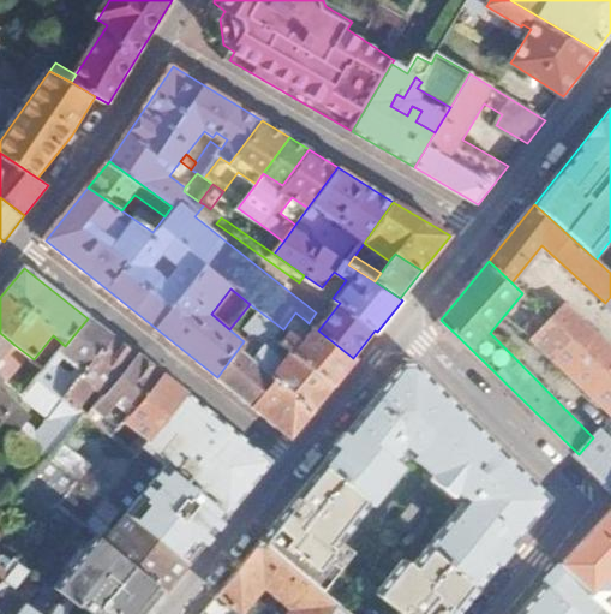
[(229,329),(244,341),(217,377),(292,436),(335,385),(277,335),(283,329),(250,304),(229,329)]
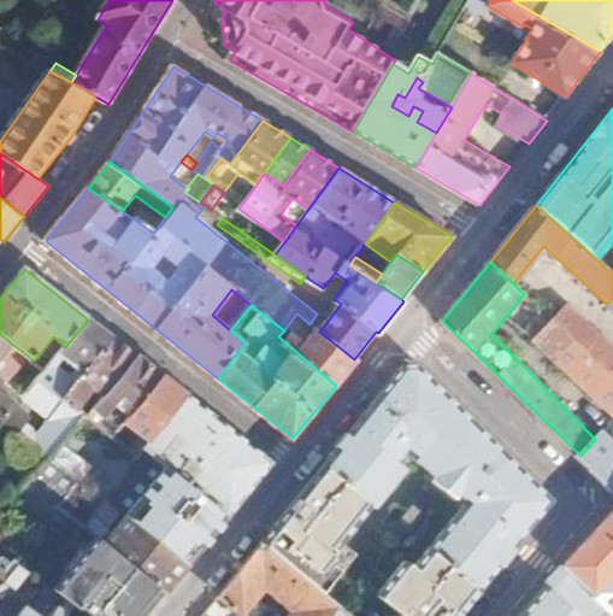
[(542,312),(524,333),(612,415),(612,346),(587,323),(585,324),(564,305),(550,320),(542,312)]
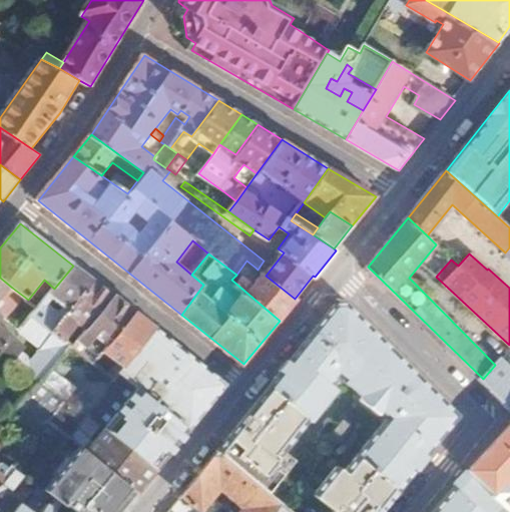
[(236,275),(231,280),(280,321),(296,300),(295,299),(266,276),(264,275),(256,285),(247,279),(256,268),(246,261),(236,275)]
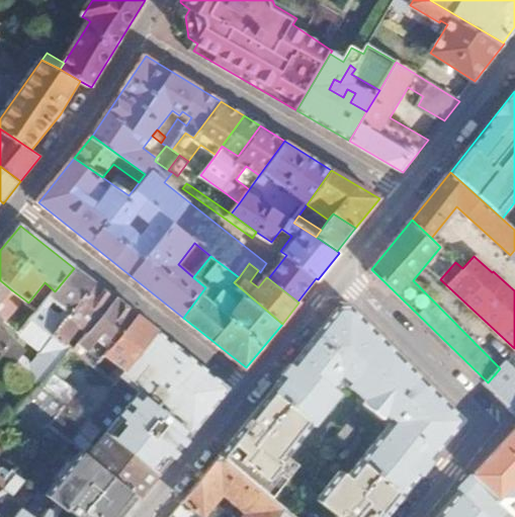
[(66,344),(78,329),(87,335),(114,300),(74,268),(55,291),(44,305),(38,311),(31,320),(66,344)]
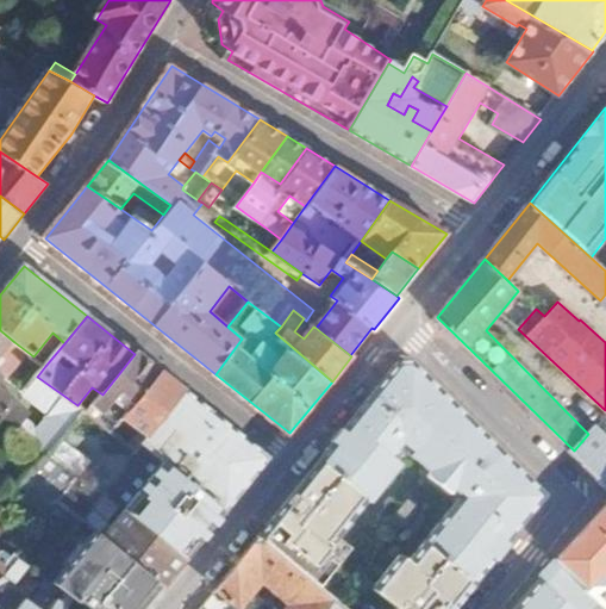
[(0,359),(14,342),(0,330),(0,359)]
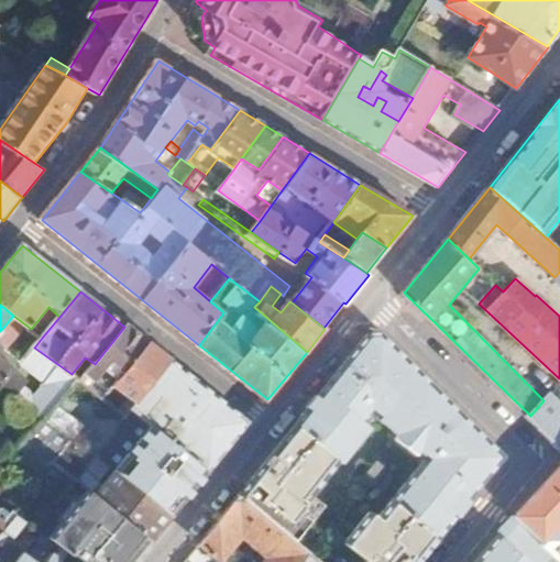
[(47,331),(41,324),(35,332),(42,338),(47,331)]
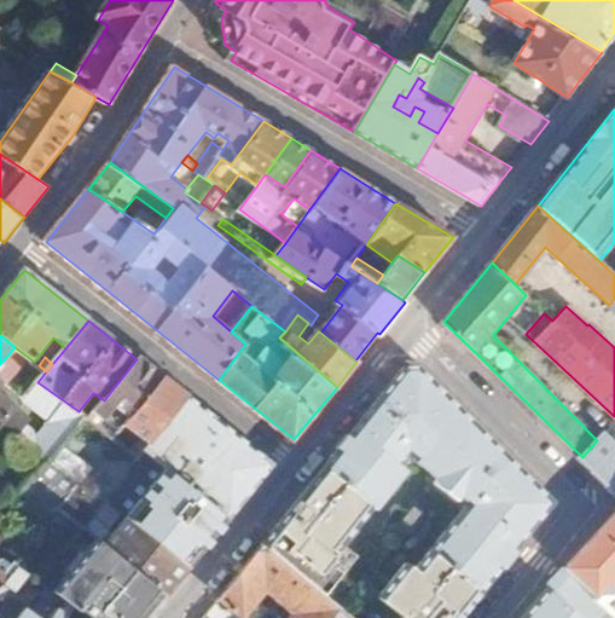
[(162,380),(137,359),(104,400),(96,411),(106,419),(117,405),(132,417),(162,380)]
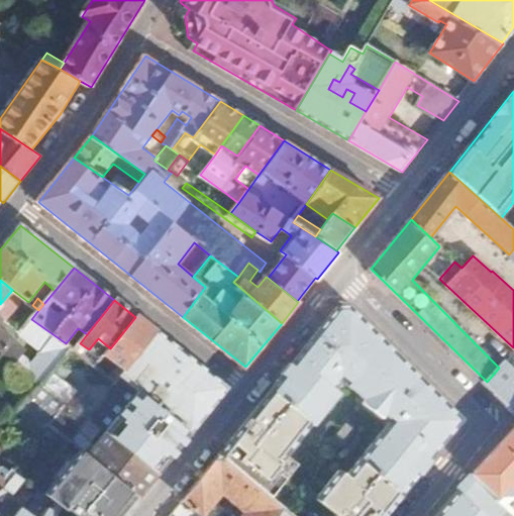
[(0,312),(0,315),(6,319),(21,331),(22,330),(27,324),(5,306),(0,312)]
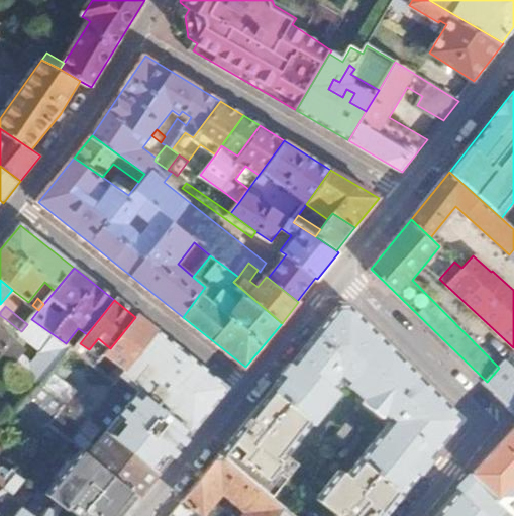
[(382,515),(398,495),(441,444),(460,422),(350,308),(338,309),(249,418),(219,457),(282,509),(290,515),(382,515)]
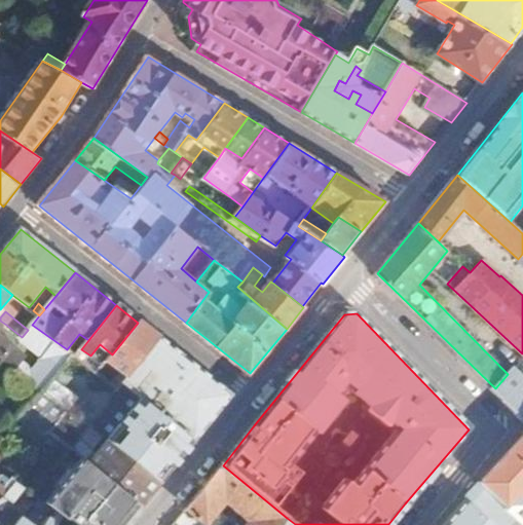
[(0,357),(3,360),(15,369),(21,362),(27,355),(0,334),(0,332),(6,325),(0,321),(0,357)]
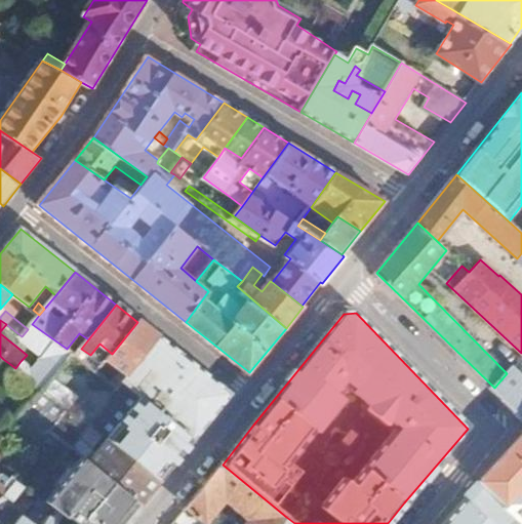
[(231,397),(137,322),(112,354),(98,372),(119,388),(124,380),(132,388),(152,403),(161,392),(170,400),(161,411),(196,439),(231,397)]
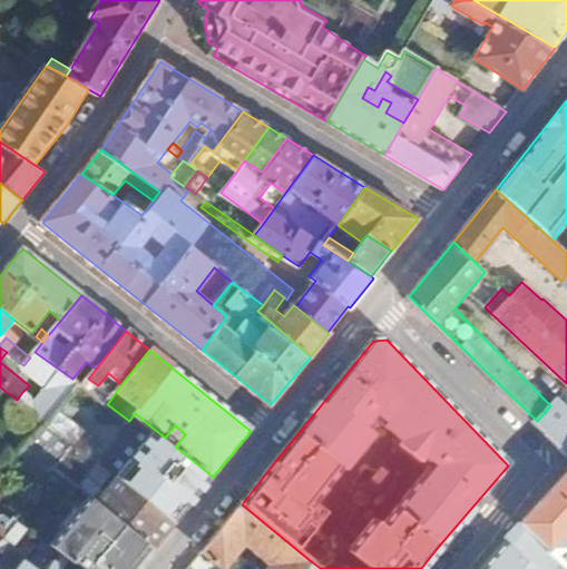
[(25,364),(54,388),(40,404),(22,392),(17,400),(46,423),(78,383),(72,379),(35,352),(30,357),(25,364)]
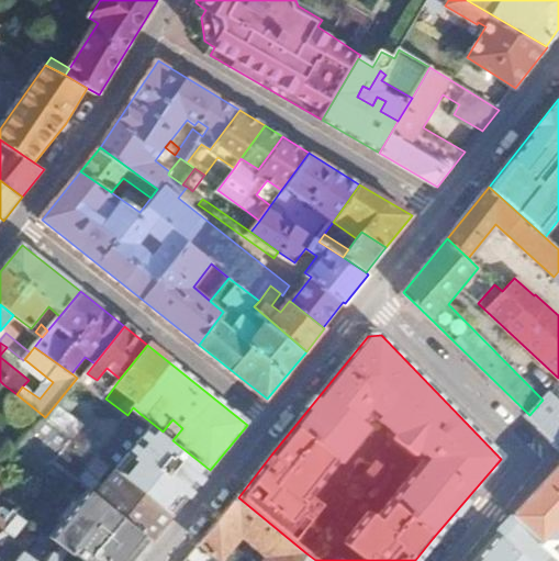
[(543,400),(529,415),(558,444),(558,404),(548,394),(543,400)]
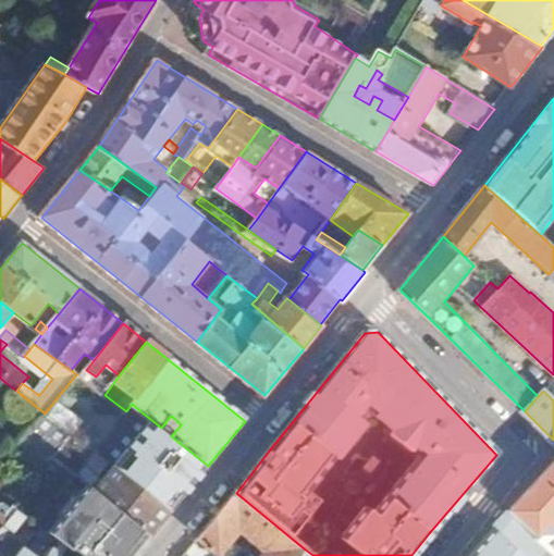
[(114,466),(171,513),(208,466),(140,411),(107,452),(102,457),(112,464),(114,466)]
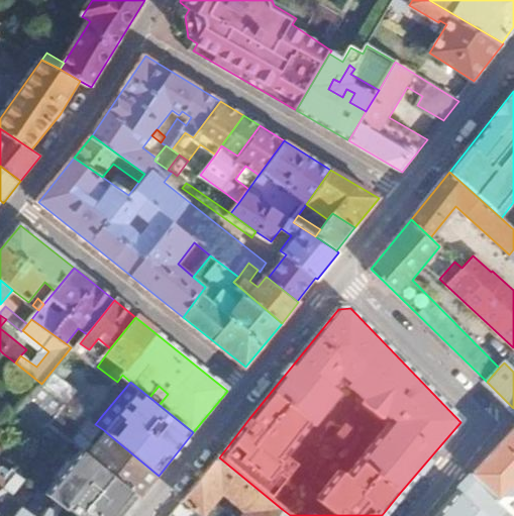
[(168,394),(159,386),(149,397),(159,405),(168,394)]
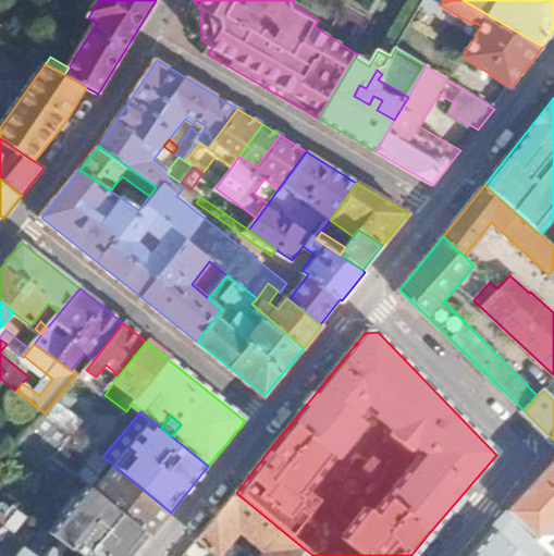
[(98,453),(93,459),(107,470),(112,464),(102,457),(98,453)]
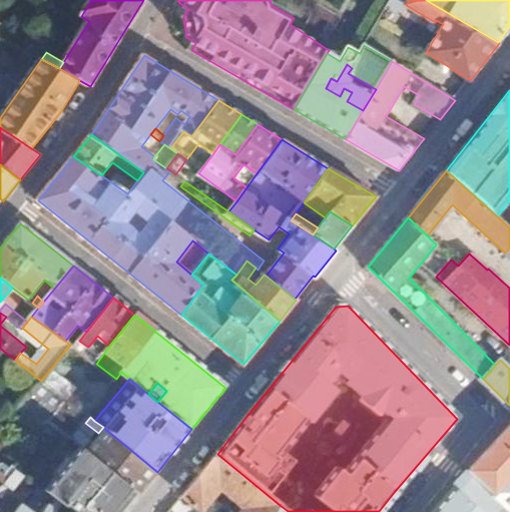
[(509,423),(469,469),(495,494),(509,478),(509,423)]
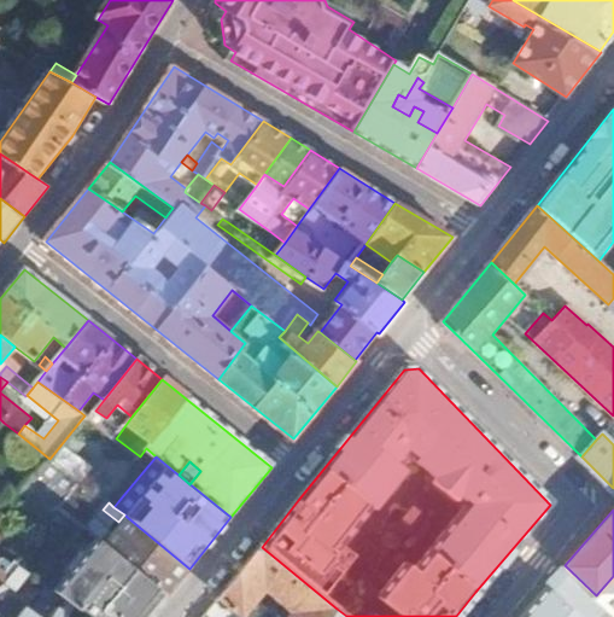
[(189,569),(127,517),(106,543),(128,562),(136,551),(146,559),(138,569),(169,594),(189,569)]
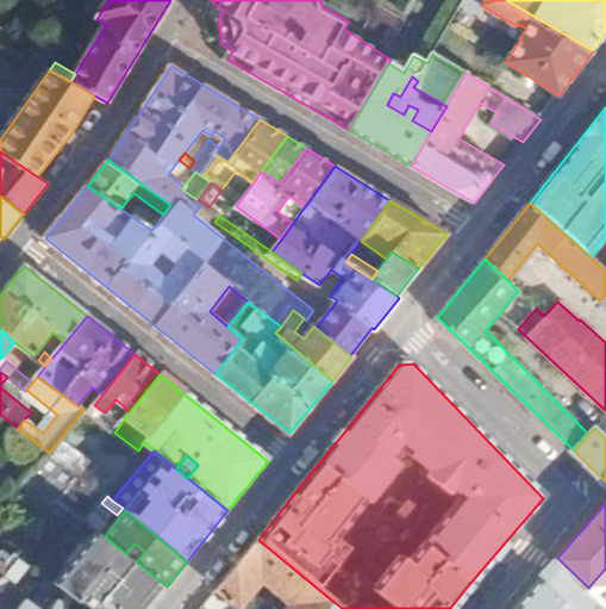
[(48,517),(39,511),(13,545),(20,552),(48,517)]
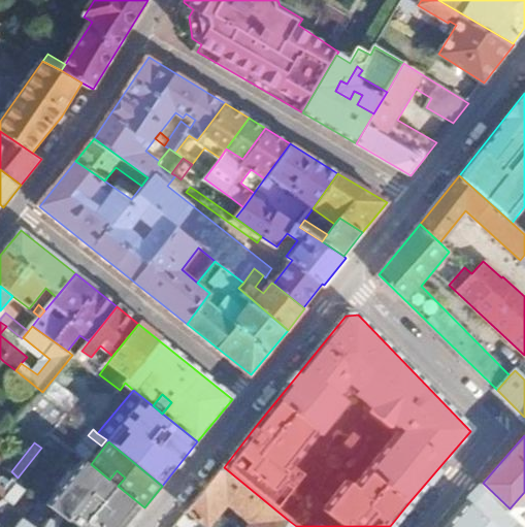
[(84,458),(46,503),(52,507),(59,513),(65,518),(73,524),(76,526),(128,526),(144,507),(118,486),(109,480),(91,464),(84,458)]
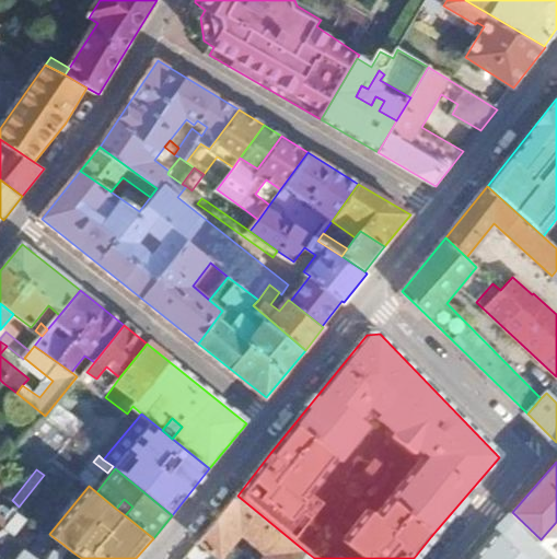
[(223,558),(242,536),(266,556),(263,558),(300,558),(305,551),(238,496),(200,543),(220,558),(223,558)]
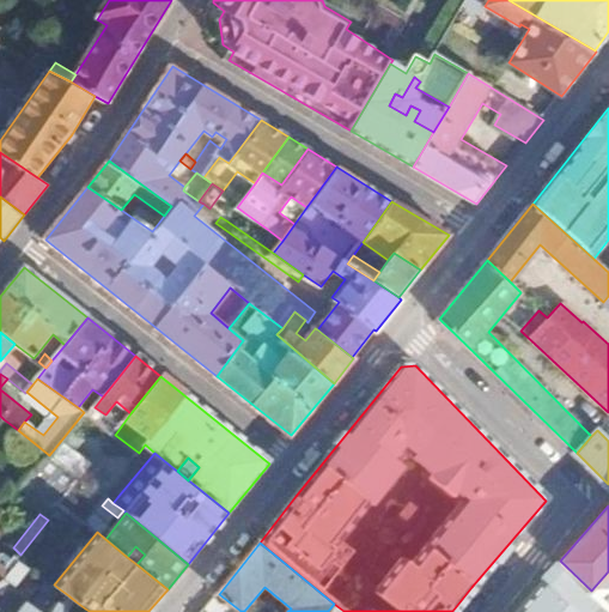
[(145,555),(135,546),(127,557),(136,564),(145,555)]
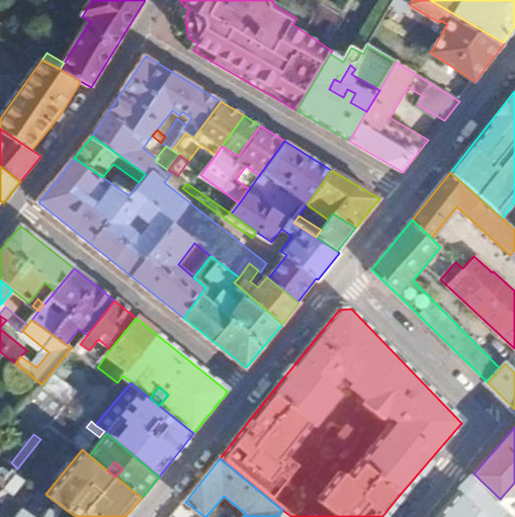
[(0,493),(17,472),(15,471),(16,470),(13,467),(10,472),(6,469),(4,469),(1,470),(0,471),(0,493)]
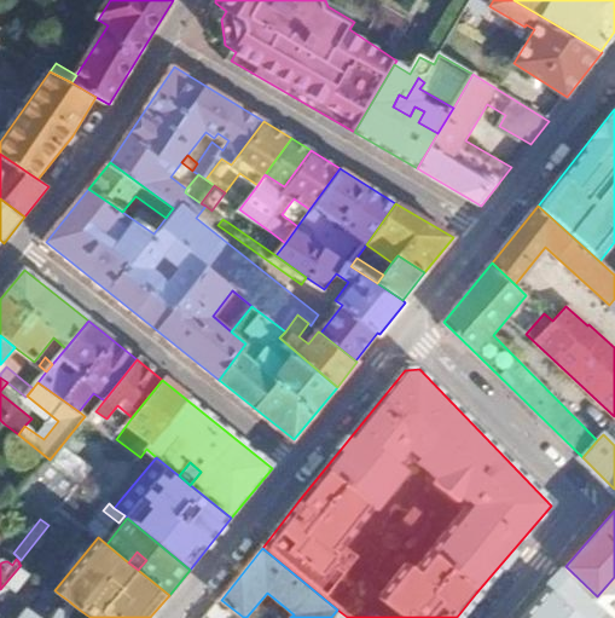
[(28,571),(21,565),(0,589),(0,617),(16,617),(25,607),(28,605),(12,591),(28,571)]
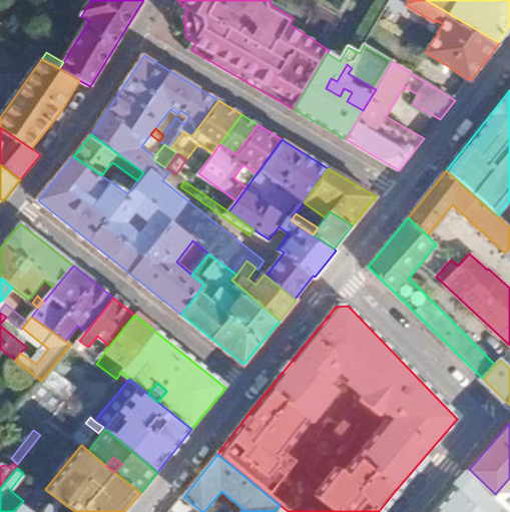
[(468,470),(456,484),(485,511),(501,511),(507,505),(495,494),(469,469),(468,470)]
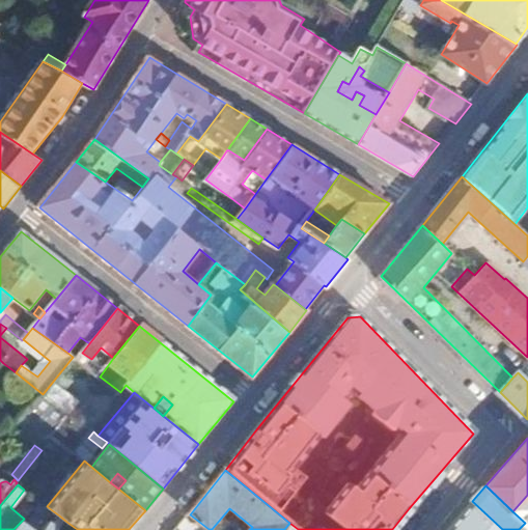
[(527,495),(512,511),(525,523),(527,525),(527,495)]
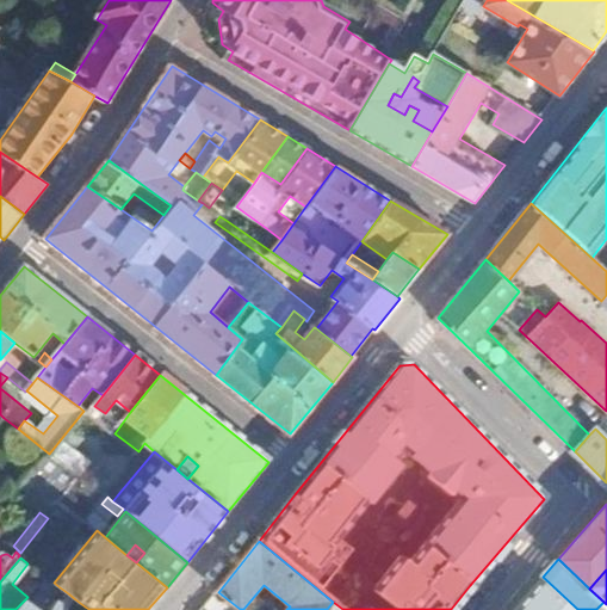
[(45,575),(35,589),(49,601),(60,587),(54,583),(45,575)]
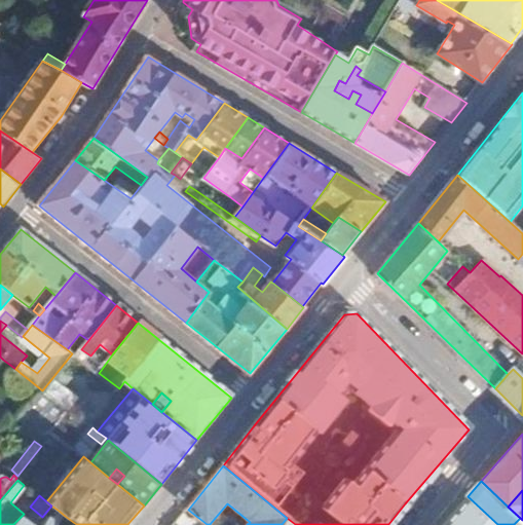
[(497,524),(468,496),(442,524),(497,524)]
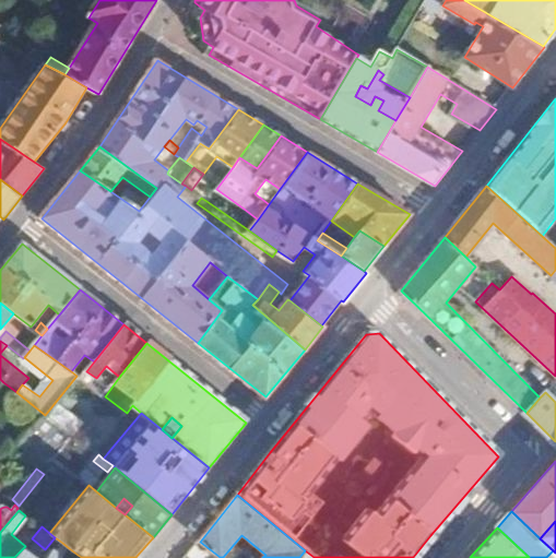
[(35,557),(23,548),(14,557),(60,557),(69,548),(62,543),(57,549),(51,549),(44,557),(35,557)]
